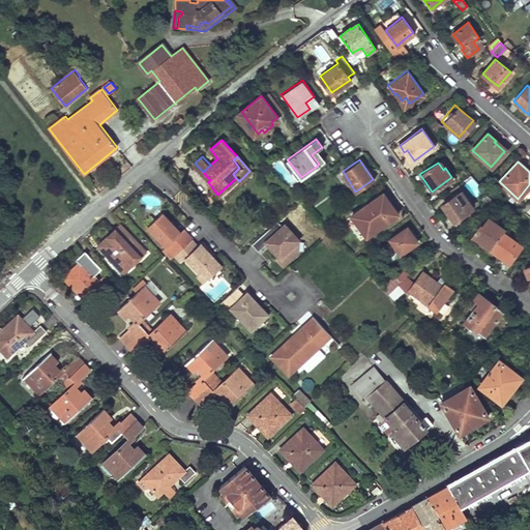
[(447,212),(453,221),(472,207),(455,185),(447,192),(451,198),(442,204),(447,212)]
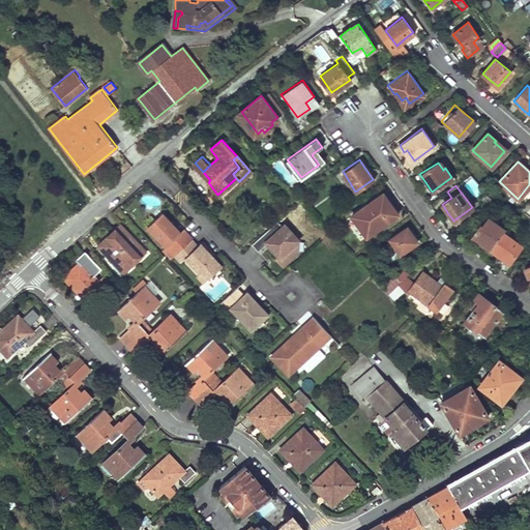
[(351,216),(365,236),(396,214),(386,200),(381,193),(351,216)]
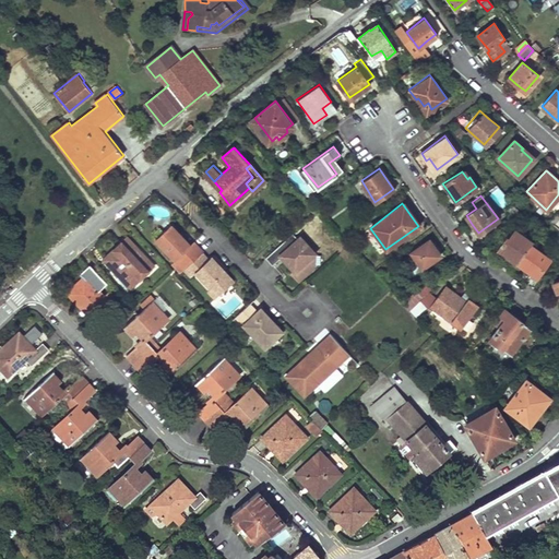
[(190,245),(170,223),(155,237),(183,268),(188,264),(201,251),(202,251),(193,241),(190,245)]
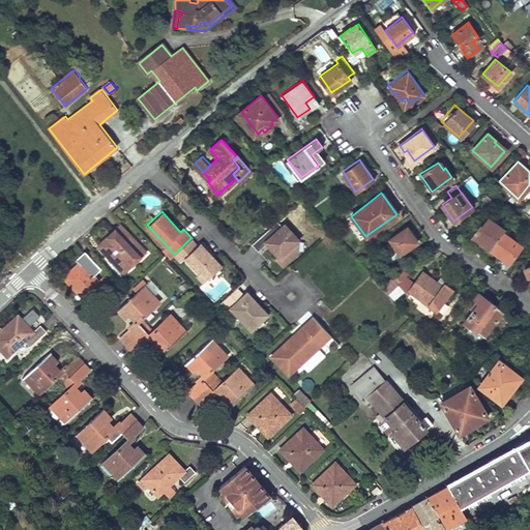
[(479,242),(490,249),(503,232),(504,230),(488,218),(481,227),(479,226),(472,236),(479,242)]
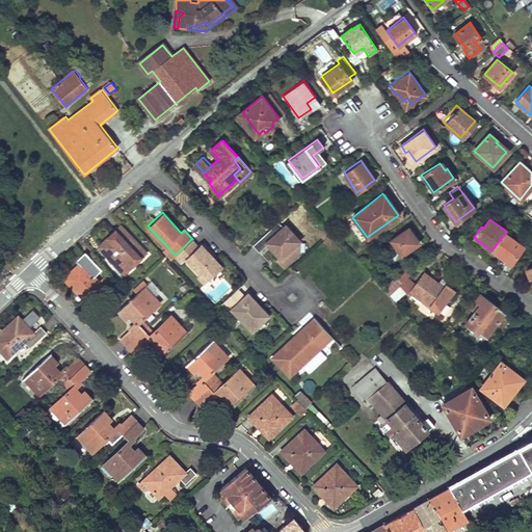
[(277,220),(251,243),(258,250),(267,242),(269,240),(272,243),(270,245),(278,256),(283,251),(289,259),(296,253),(297,240),(285,225),(283,227),(277,220)]
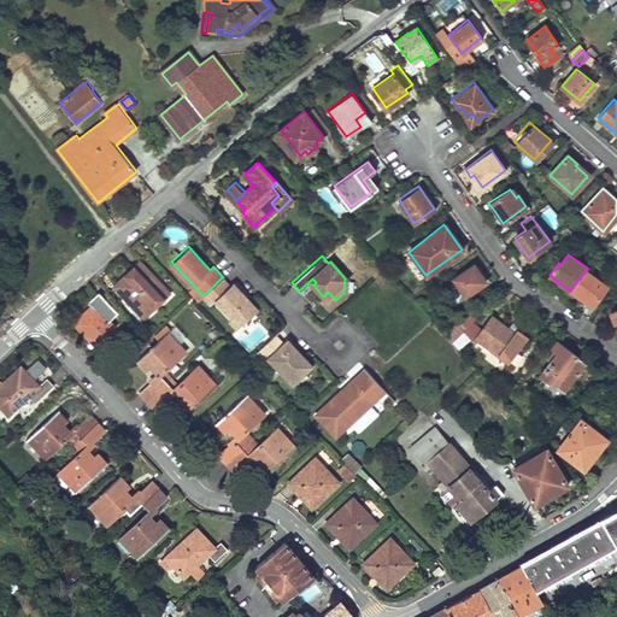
[(164,295),(144,275),(151,269),(137,258),(130,263),(133,266),(113,283),(130,303),(131,300),(144,312),(164,295)]
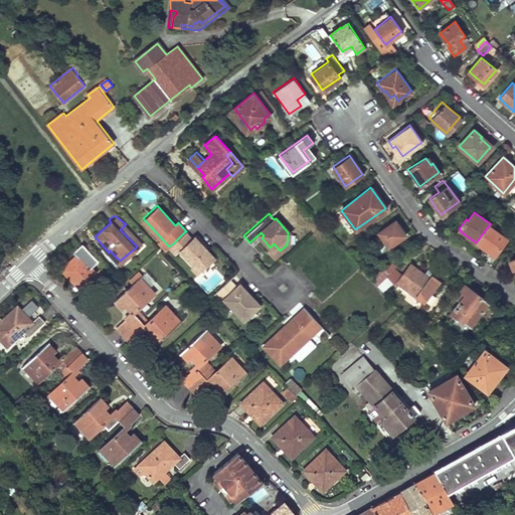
[(383,238),(388,246),(404,234),(399,227),(393,220),(378,232),(383,238)]
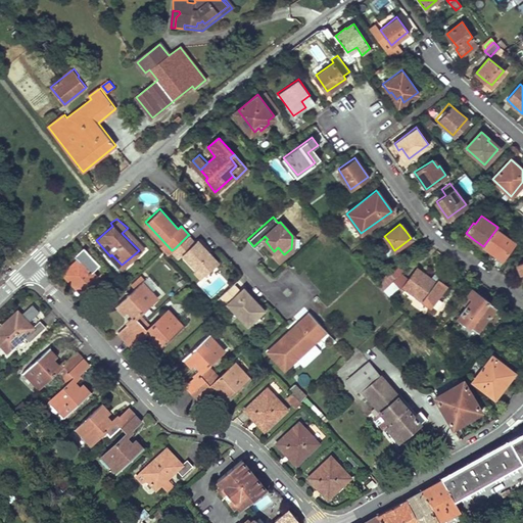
[(144,245),(128,228),(122,233),(139,250),(144,245)]
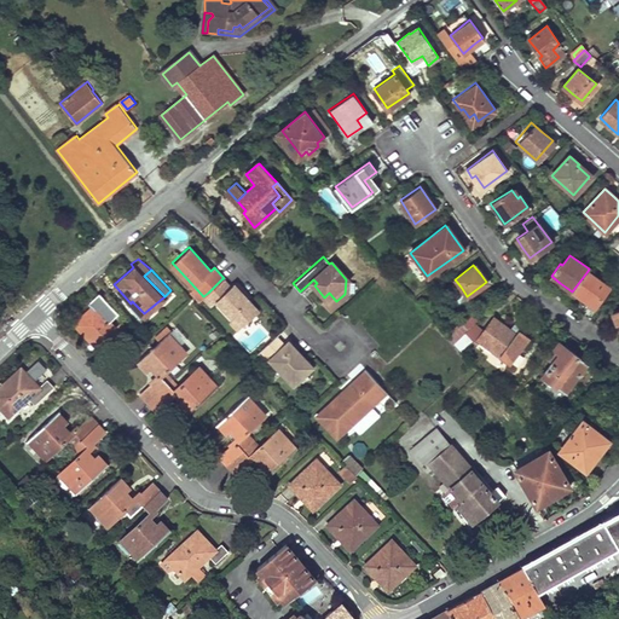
[(584,301),(593,307),(608,285),(588,271),(572,291),(584,301)]
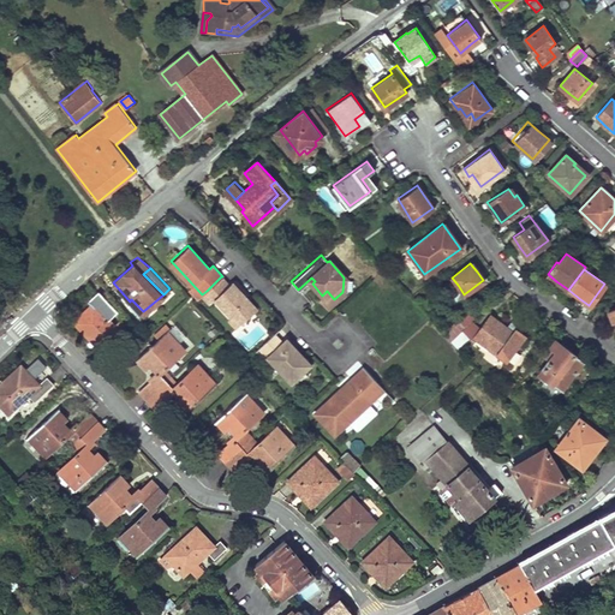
[(221,276),(207,291),(214,298),(230,316),(233,314),(240,322),(256,309),(232,281),(228,284),(221,276)]
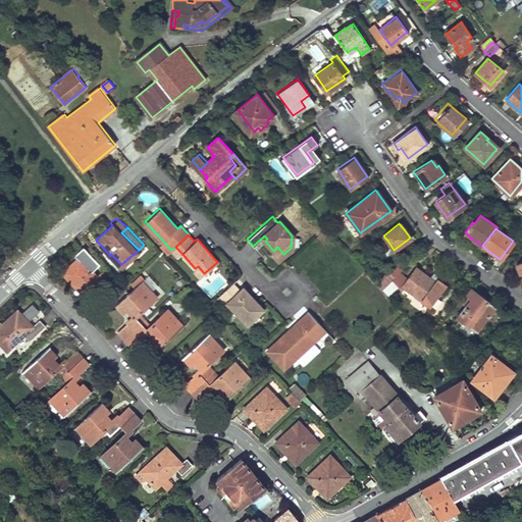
[(387,255),(394,250),(388,242),(381,247),(387,255)]
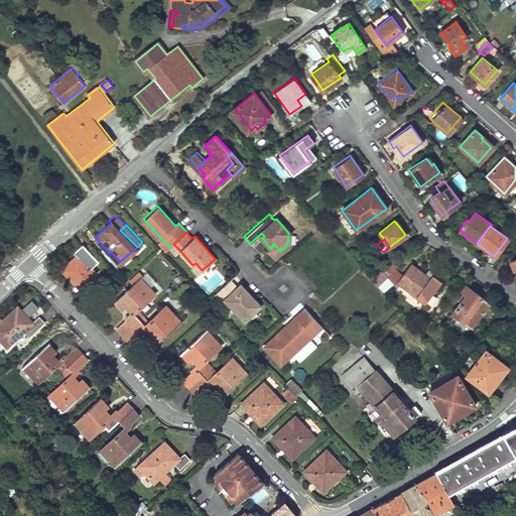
[(179,250),(173,244),(169,247),(174,254),(179,250)]
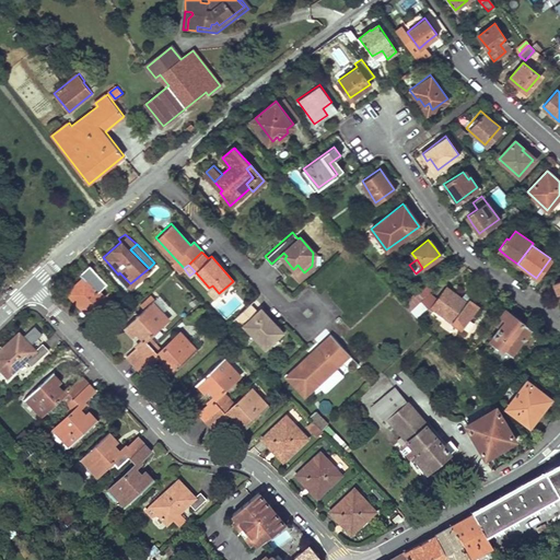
[(293,269),(289,272),(295,280),(304,272),(298,265),(293,269)]
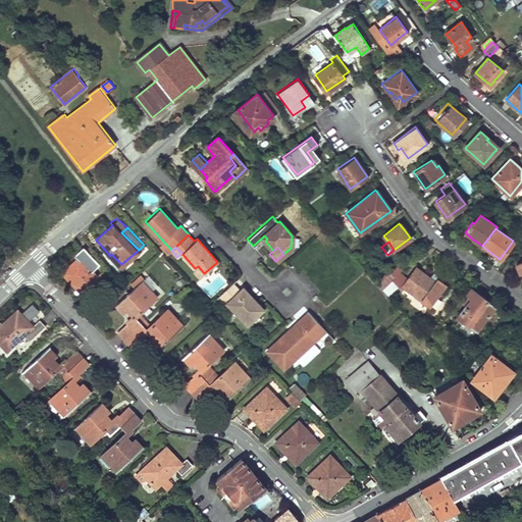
[(79,285),(88,296),(103,281),(91,267),(96,262),(84,248),(77,254),(79,256),(61,270),(76,288),(79,285)]
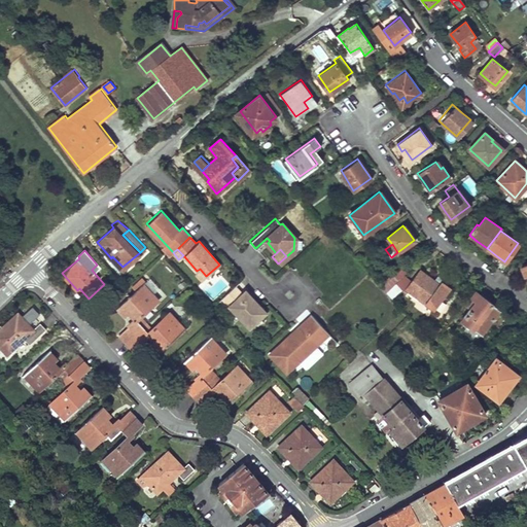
[(109,260),(119,271),(123,267),(112,256),(111,258),(109,260)]
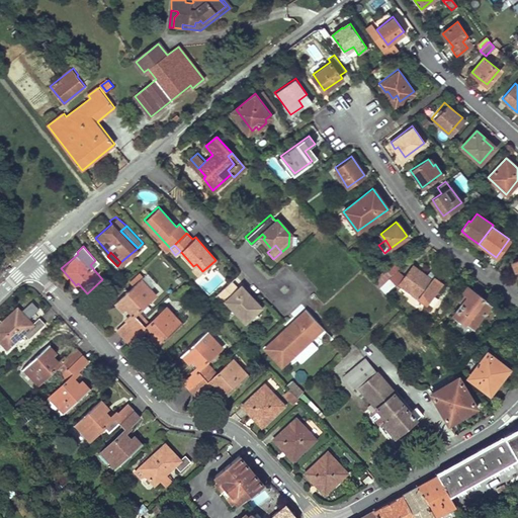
[(374,281),(380,287),(390,277),(397,270),(402,264),(396,259),(374,281)]
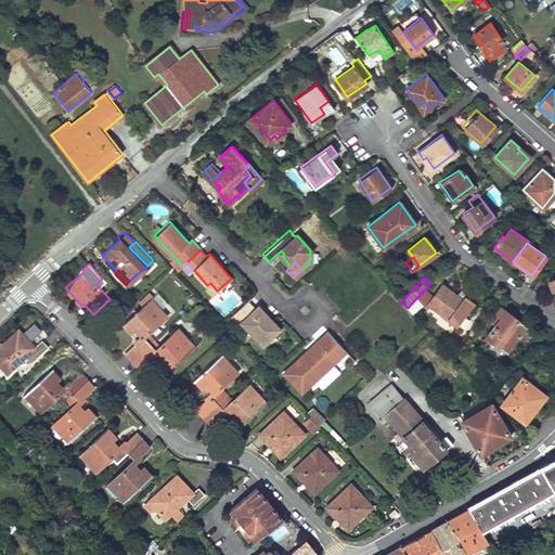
[(210,283),(207,285),(205,287),(211,295),(217,291),(210,283)]
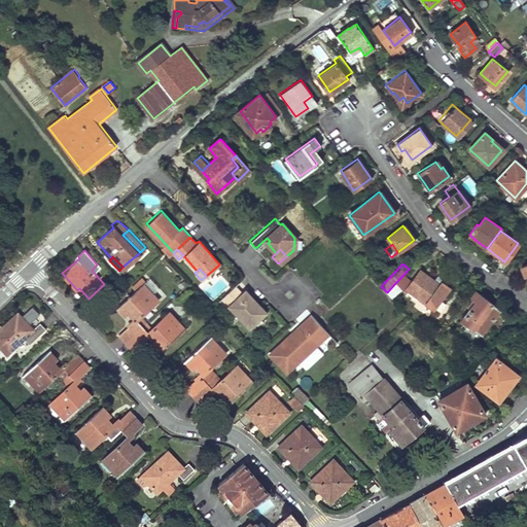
[(407,289),(433,308),(450,286),(442,279),(440,282),(420,270),(412,282),(407,289)]
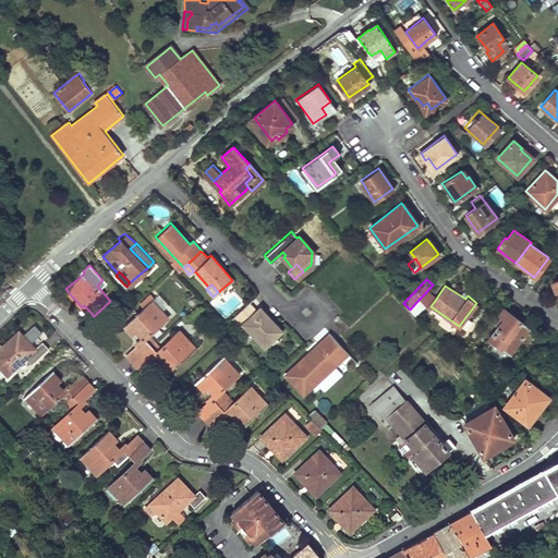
[(431,306),(436,299),(427,291),(420,299),(425,306),(431,306)]
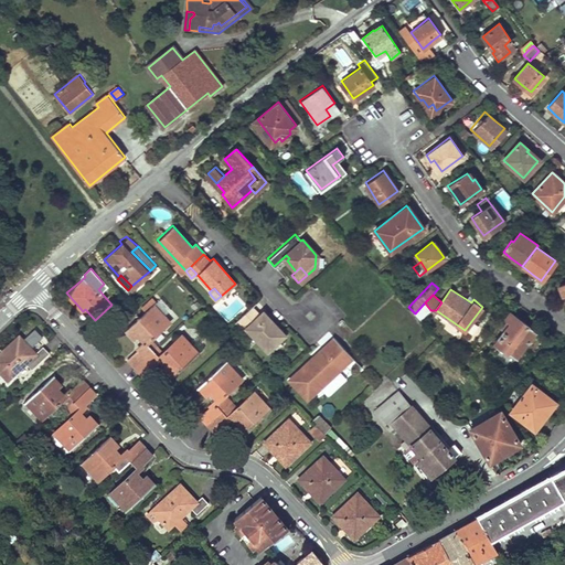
[(415,313),(420,320),(430,310),(425,302),(415,313)]
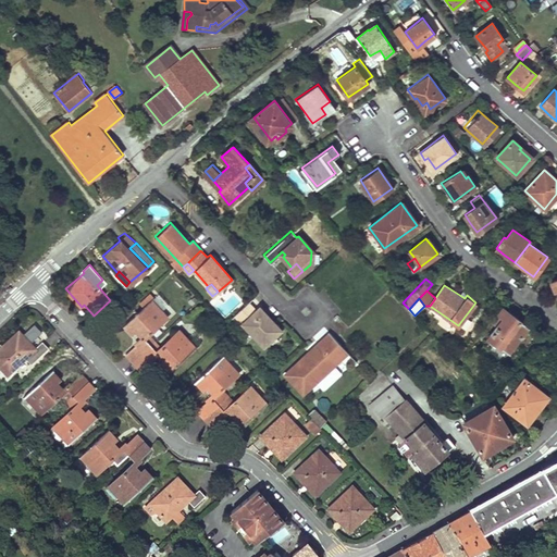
[(126,355),(133,360),(157,336),(151,332),(169,317),(151,299),(123,324),(132,333),(138,327),(144,334),(138,338),(137,345),(126,355)]
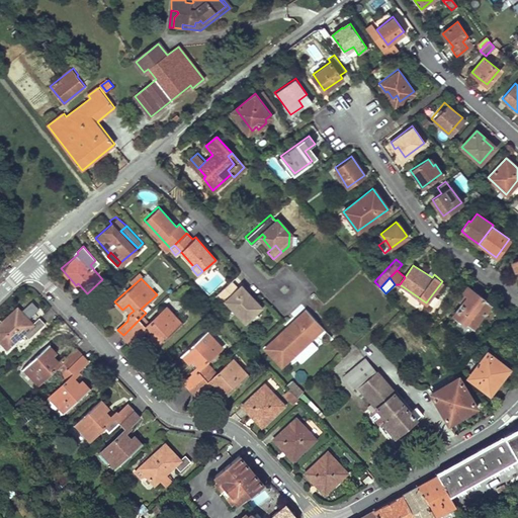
[(231,280),(218,292),(244,321),(256,311),(258,311),(262,307),(248,291),(244,295),(241,292),(239,287),(237,288),(231,280)]
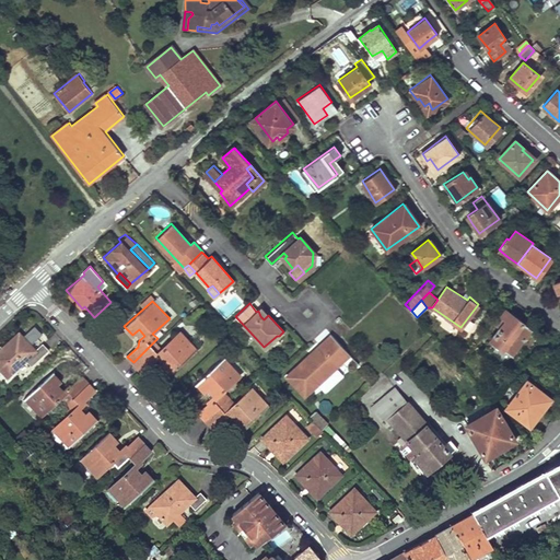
[(261,307),(258,311),(260,316),(264,319),(268,315),(261,307)]
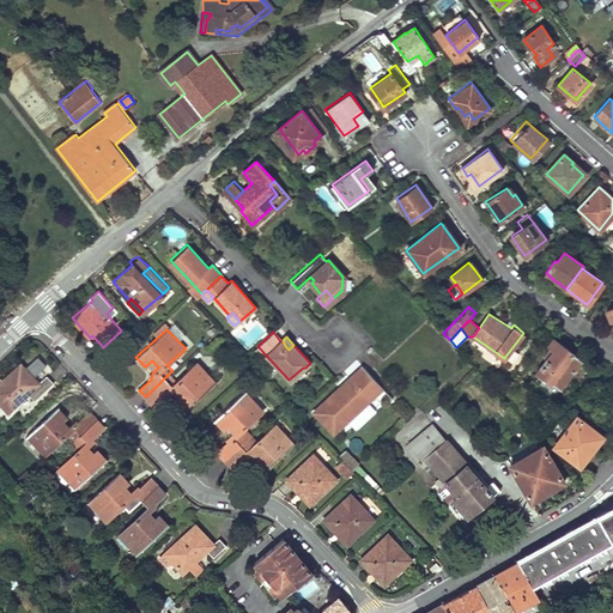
[(536,372),(560,389),(582,359),(566,349),(553,339),(548,346),(553,350),(536,372)]
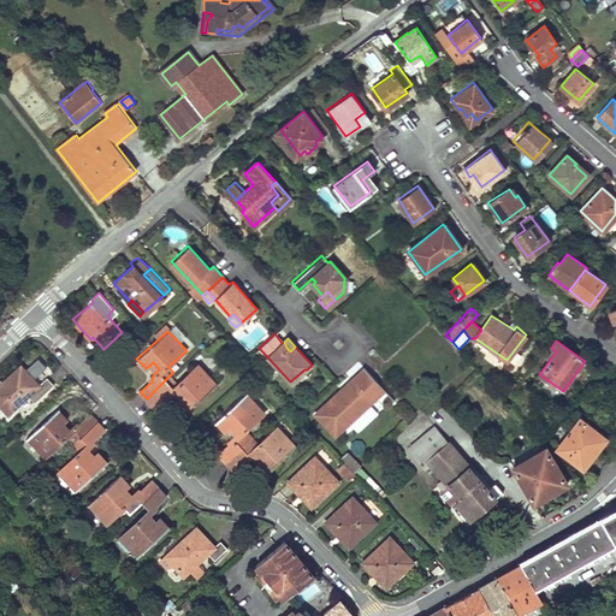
[(0,384),(0,404),(7,412),(30,391),(35,397),(52,383),(47,378),(42,373),(35,380),(18,362),(0,379),(3,381),(0,384)]
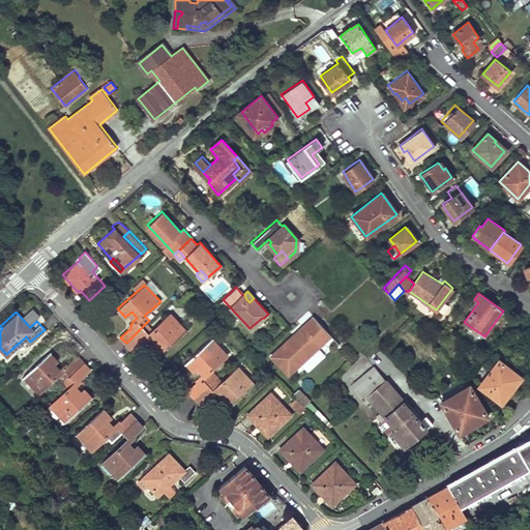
[(154,348),(160,355),(186,330),(171,314),(155,327),(149,320),(126,343),(133,349),(141,342),(148,342),(153,336),(159,343),(154,348)]
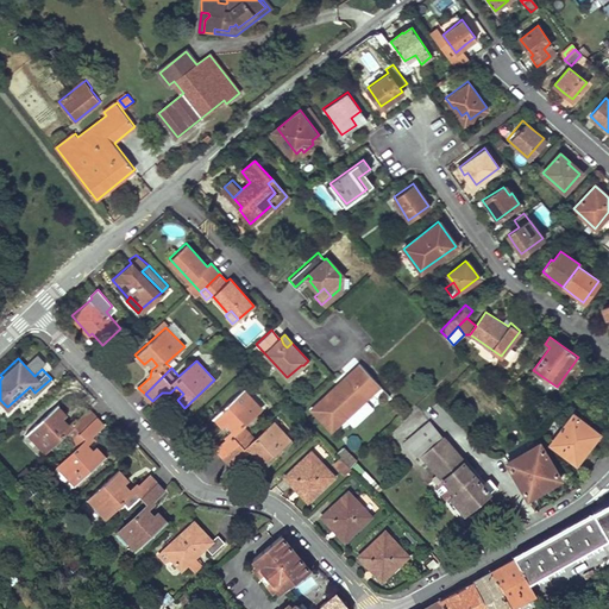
[(347,375),(353,382),(366,370),(360,363),(347,375)]
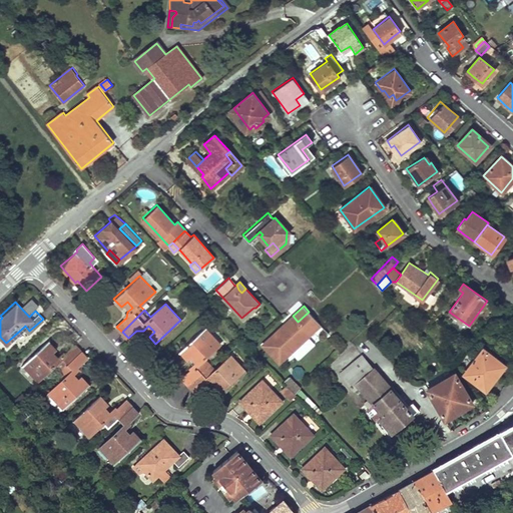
[(321,325),(309,312),(298,322),(293,316),(290,320),(289,323),(289,325),(293,330),(290,332),(284,325),(278,331),(280,333),(272,341),(269,338),(262,346),(279,364),(293,351),(297,356),(310,347),(311,346),(311,343),(305,336),(309,333),(311,334),(321,325)]
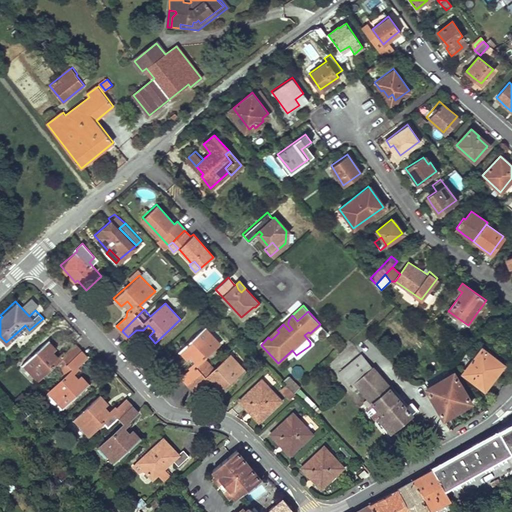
[(283,324),(289,331),(292,329),(288,324),(288,322),(289,319),(283,324)]
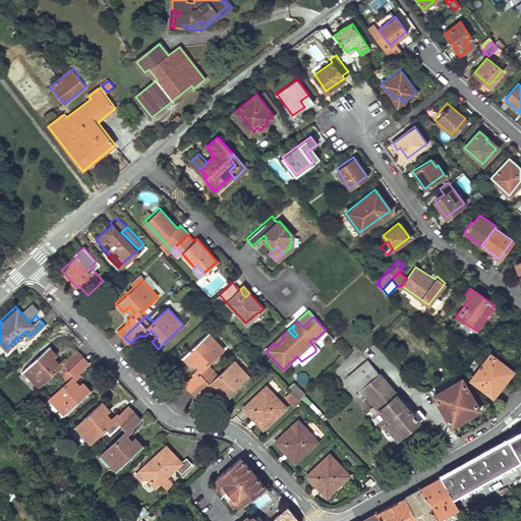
[(327,332),(317,340),(322,345),(332,337),(327,332)]
